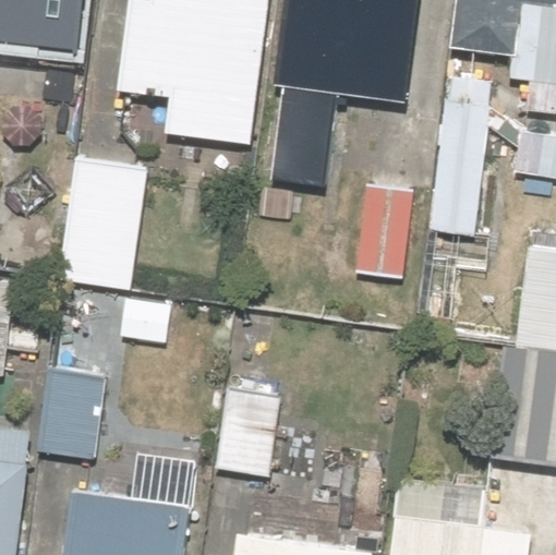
[(0,0),(0,44),(82,55),(88,0),(0,0)]
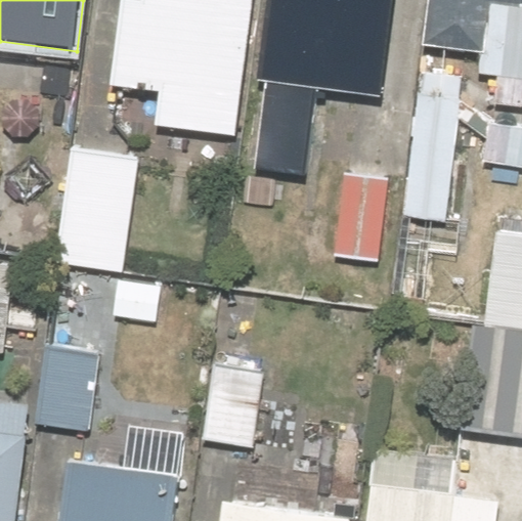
[(142,0),(141,5),(123,3),(113,91),(163,97),(159,125),(241,134),(256,0),(142,0)]
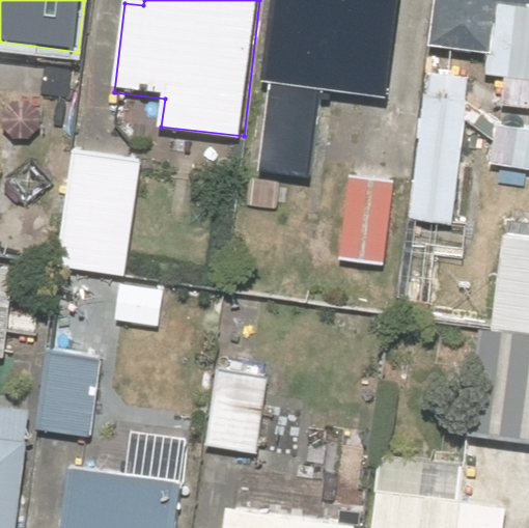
[(395,104),(407,0),(270,0),(250,175),(312,182),(323,95),(395,104)]
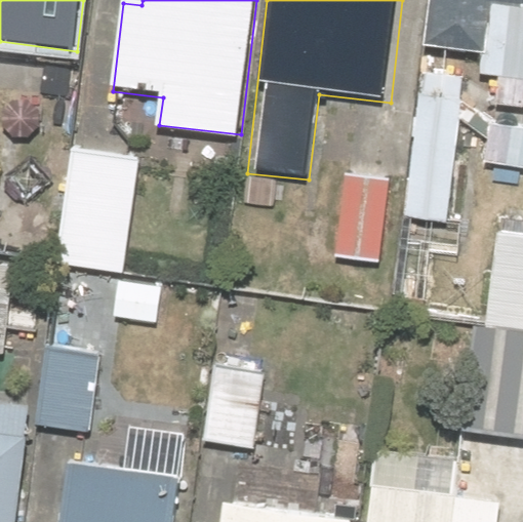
[(431,0),(427,49),(480,54),(478,75),(497,77),(493,111),(522,113),(522,0),(431,0)]
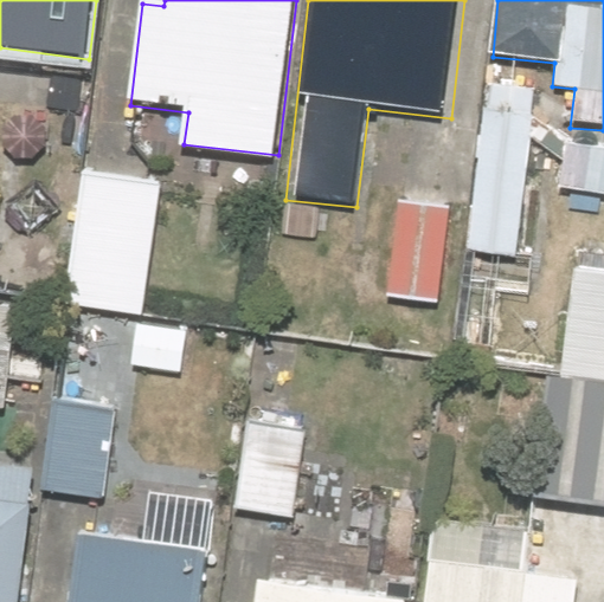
[(537,83),(482,77),(464,251),(518,257),(537,83)]
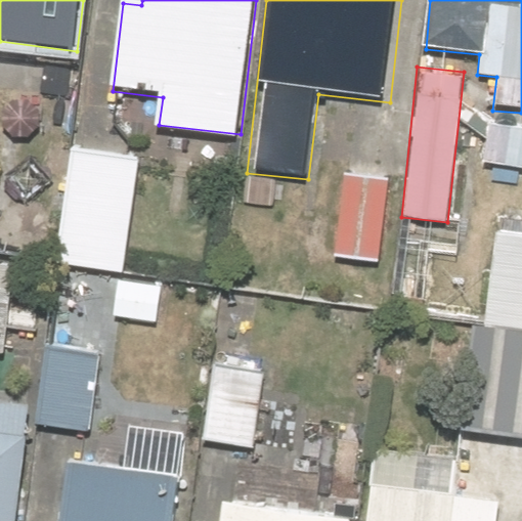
[(521,121),(485,118),(480,165),(521,168),(521,121)]
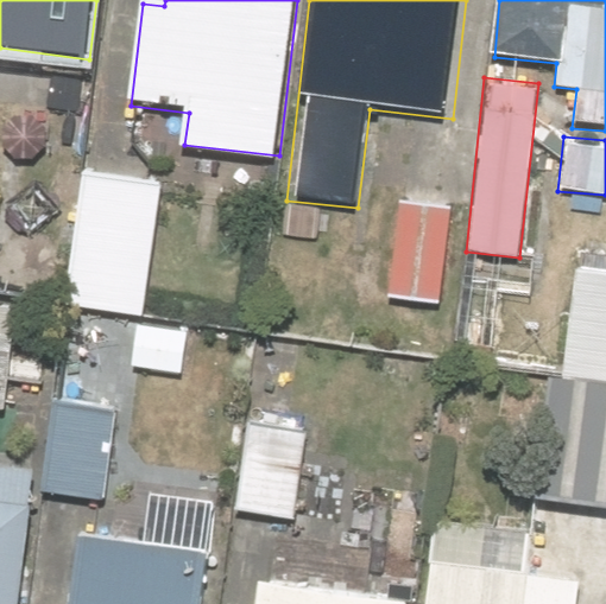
[(159,177),(80,169),(64,305),(144,315),(159,177)]
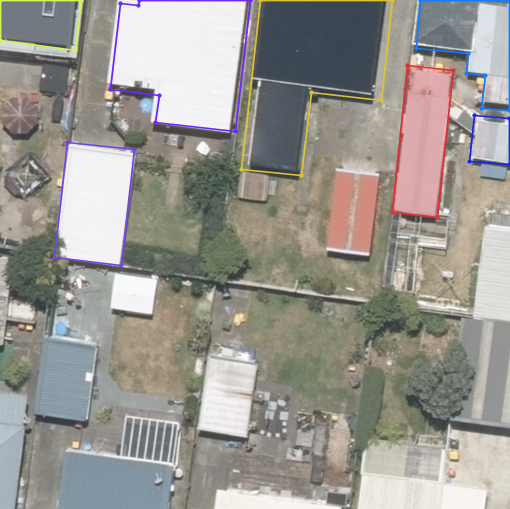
[(330,266),(360,270),(362,254),(376,256),(386,169),(334,163),(329,208),(317,207),(313,248),(332,250),(330,266)]
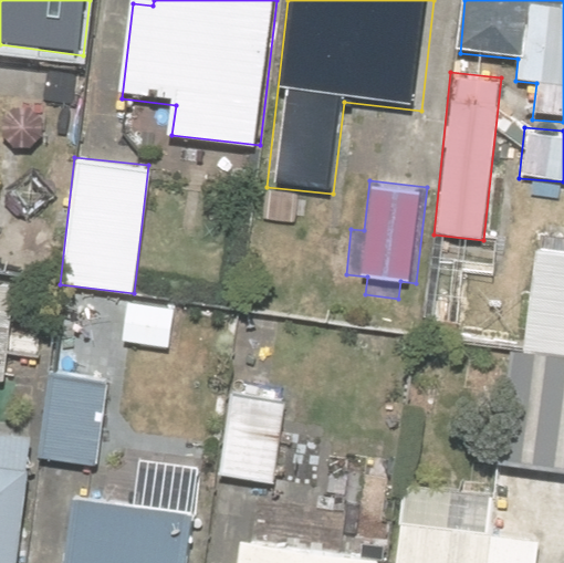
[(522,355),(501,354),(489,471),(563,479),(563,250),(533,247),(522,355)]
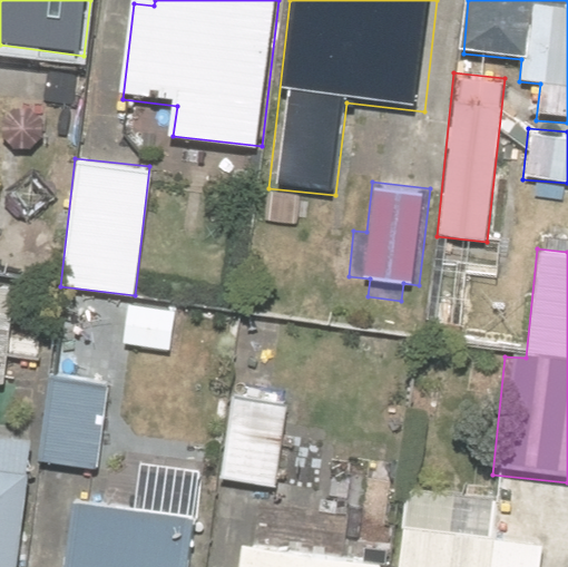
[(108,369),(50,361),(37,463),(95,471),(108,369)]
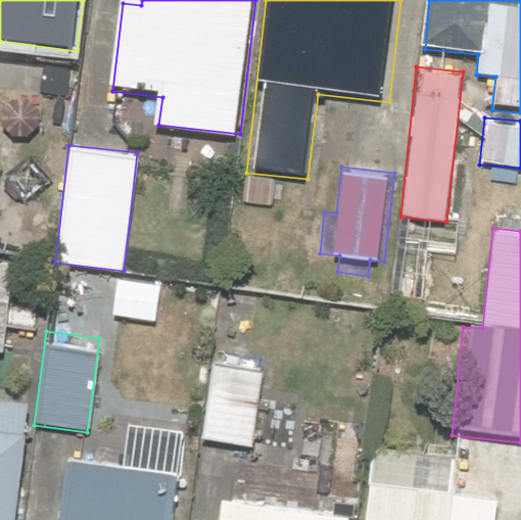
[(263,360),(214,353),(203,441),(252,446),(263,360)]
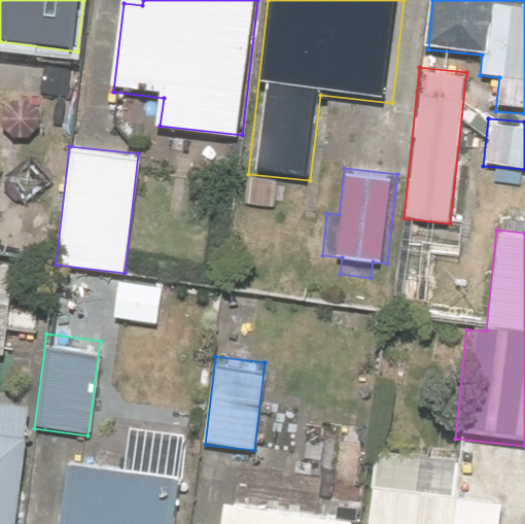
[(18,523),(30,414),(0,410),(0,523),(18,523)]
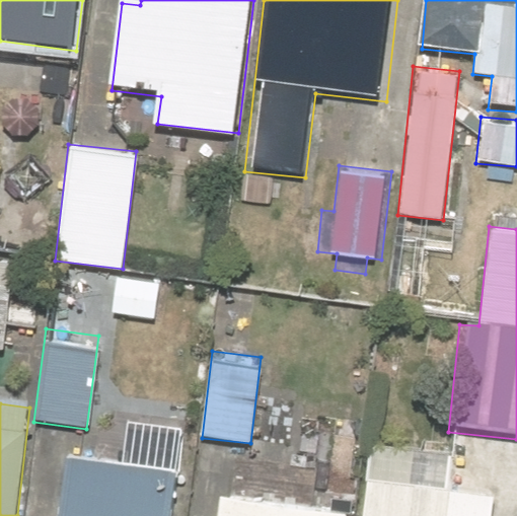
[(175,515),(181,482),(64,463),(55,515),(175,515)]
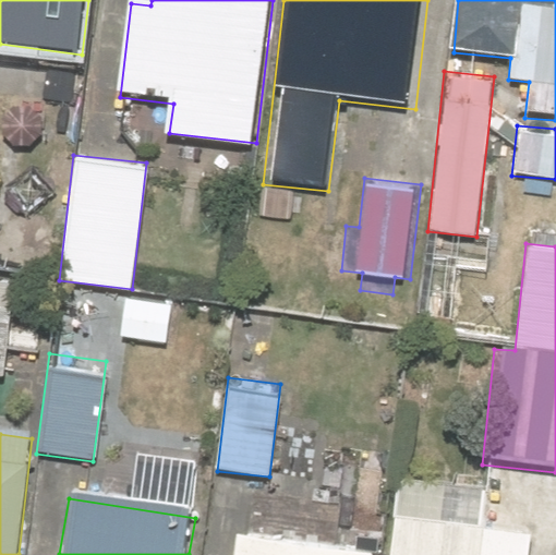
[(531,554),(534,531),(384,515),(379,551),(379,554),(531,554)]
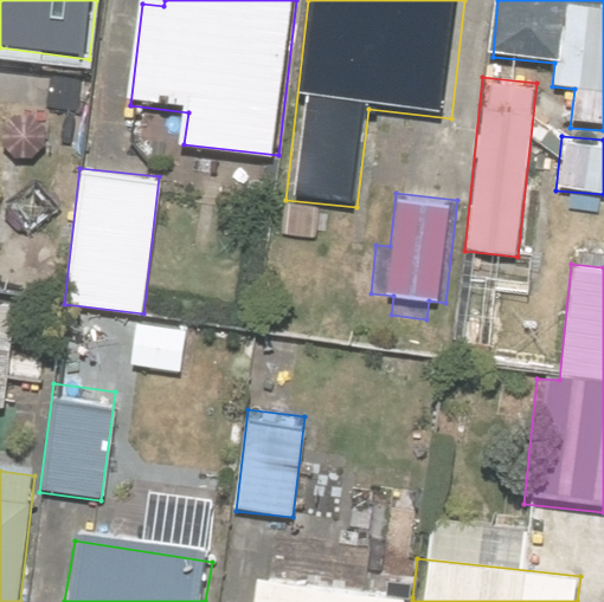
[(412,601),(412,597),(255,582),(252,601),(412,601)]
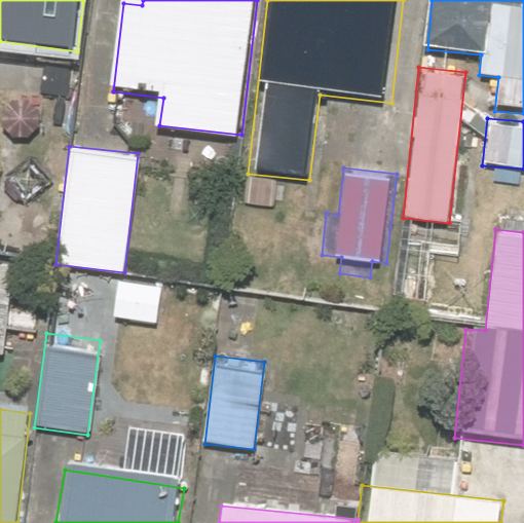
All buildings are outlined.
